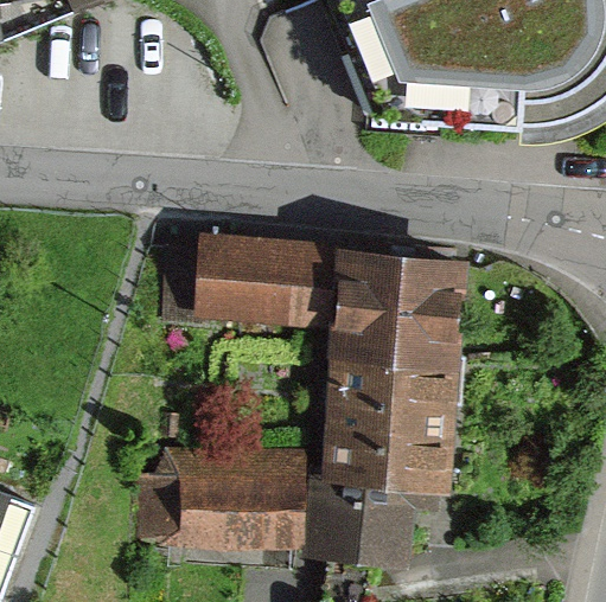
[(68,0),(74,13),(110,0),(68,0)]
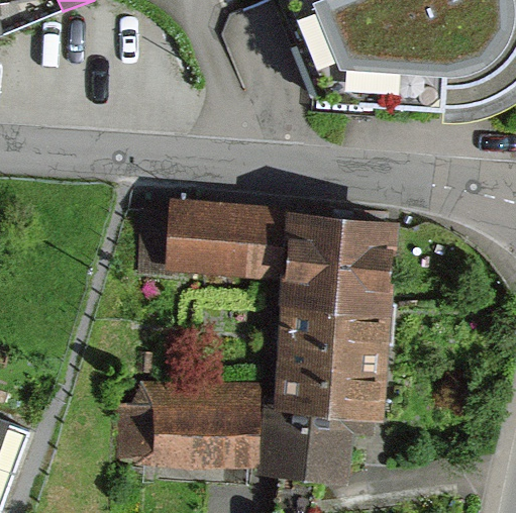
[(265,3),(307,107),(466,129),(504,116),(515,105),(515,0),(231,0),(237,13),(265,3)]
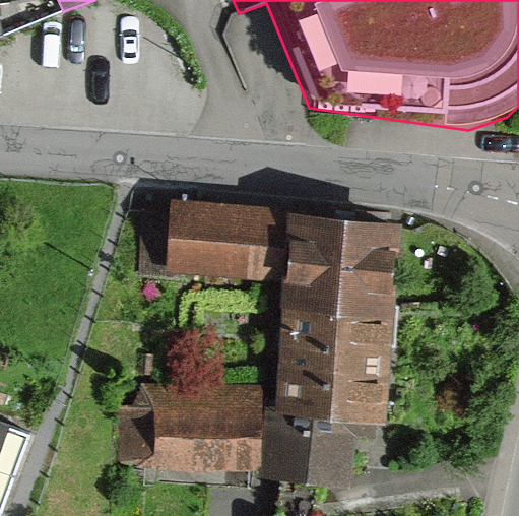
[(184,271),(283,277),(289,200),(178,192),(177,208),(146,206),(142,277),(183,280),(184,271)]
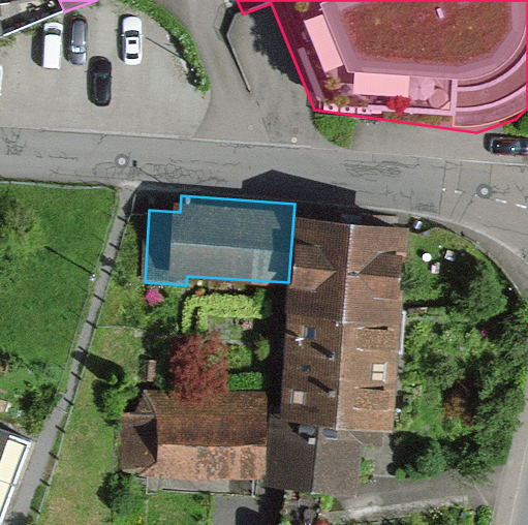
[(414,213),(294,204),(288,282),(279,394),(274,473),(273,486),(355,492),(360,436),(384,438),(386,417),(399,418),(414,213)]
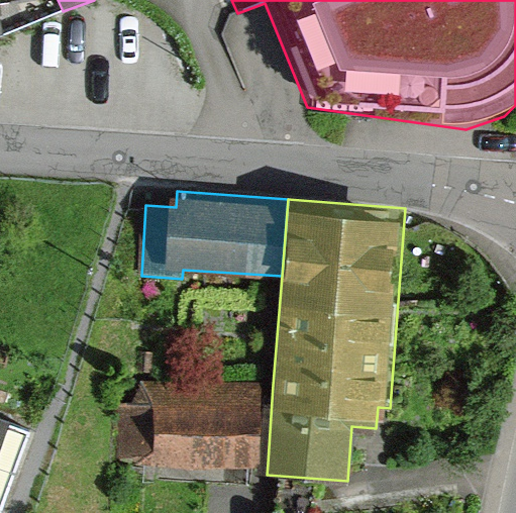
[(117,405),(117,462),(268,463),(273,385),(142,384),(130,404),(117,405)]
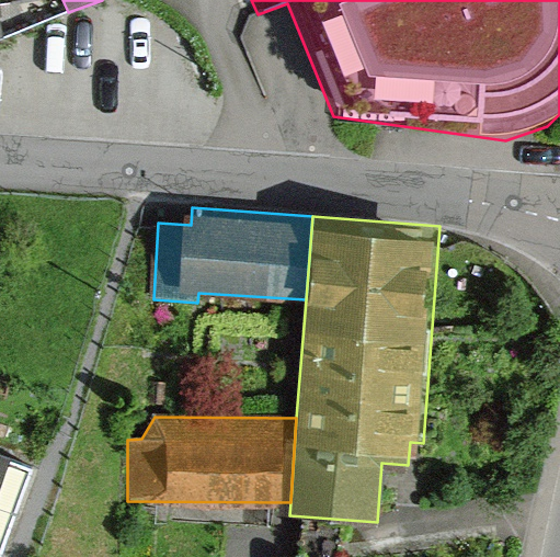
[(0,447),(2,443),(0,442),(0,547),(30,467),(0,455),(0,447)]
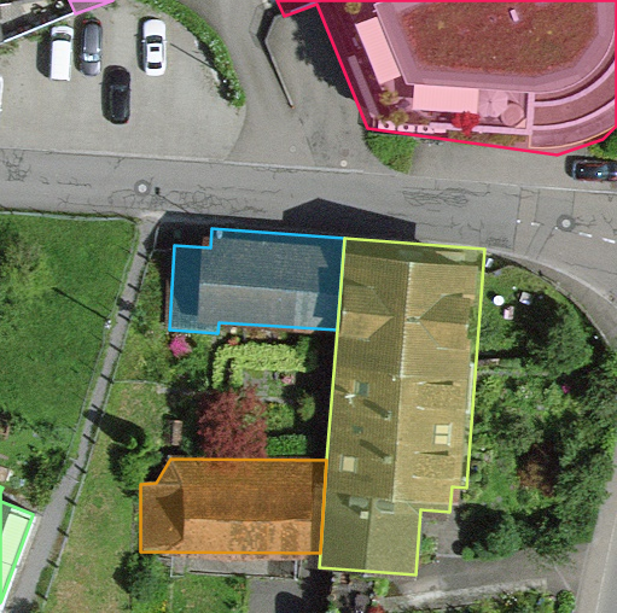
All buildings are outlined.
